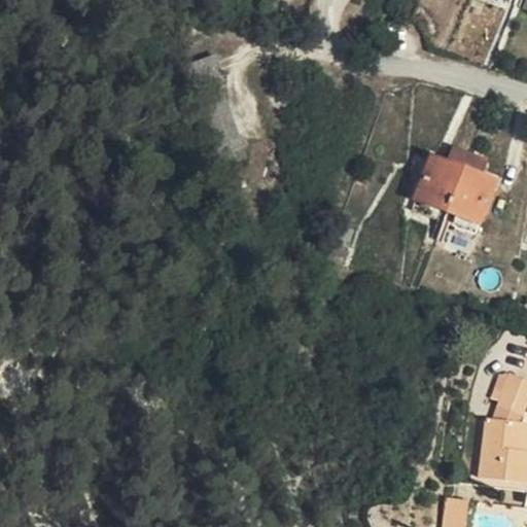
[(182,70),(191,91),(219,78),(210,58),(182,70)]
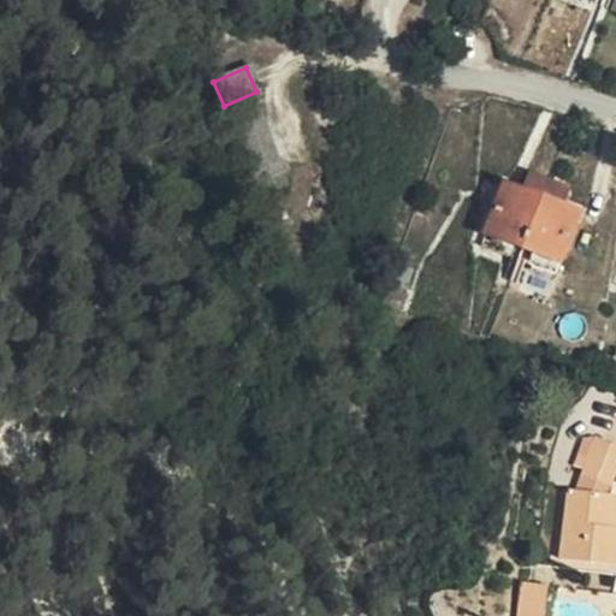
[(256,92),(224,106),(250,172),(284,159),(256,92)]
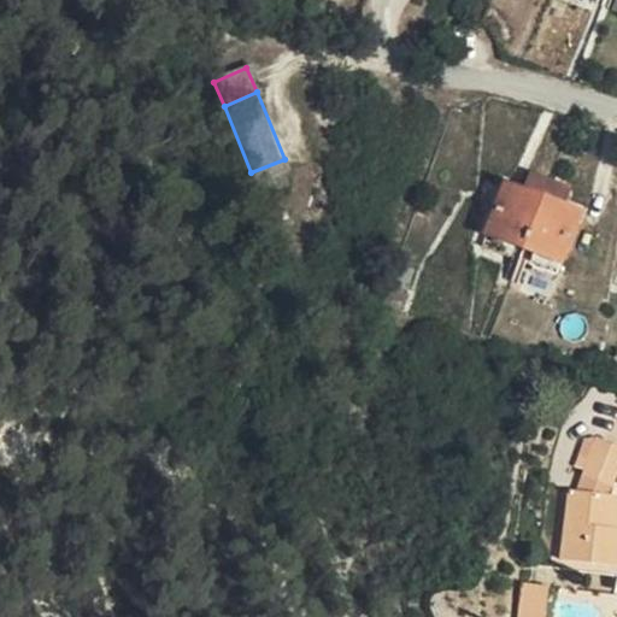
[(285,159),(251,172),(262,200),(295,186),(285,159)]
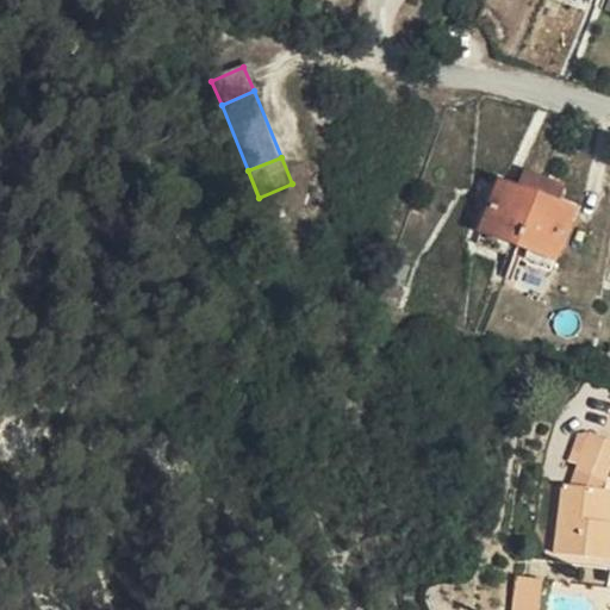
[(521,247),(558,261),(574,213),(556,207),(562,188),(527,174),(518,193),(500,187),(484,232),(521,247)]
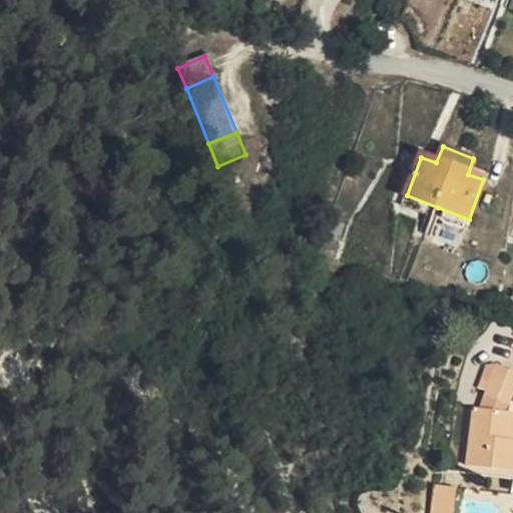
[(403,207),(434,219),(438,207),(407,195),(403,207)]
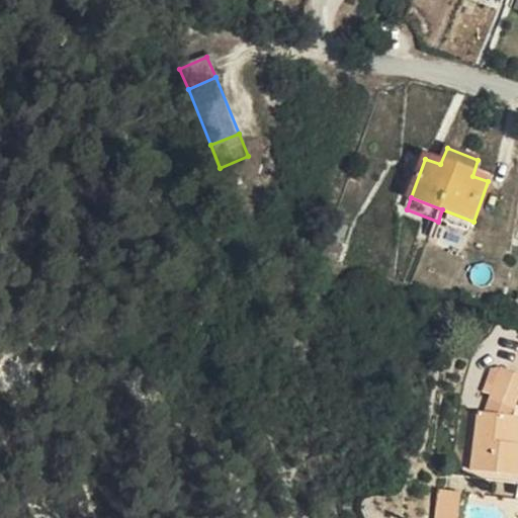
[(469,234),(473,222),(442,209),(438,222),(469,234)]
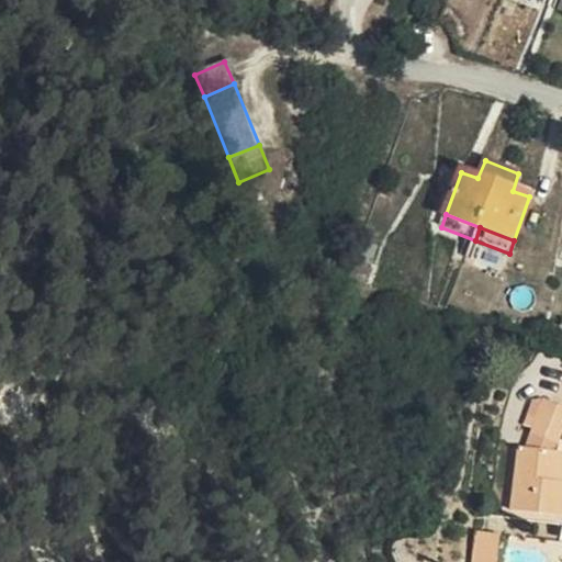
[(366,267),(357,262),(351,277),(367,282),(372,268),(367,265),(366,267)]
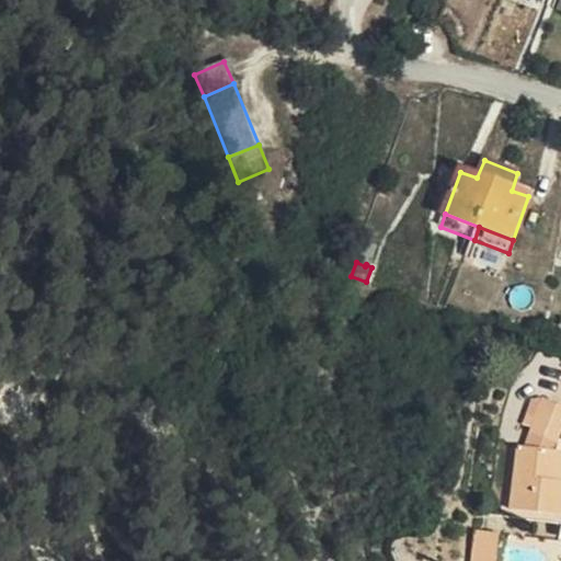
[(523,444),(515,443),(508,504),(512,504),(560,508),(560,474),(553,474),(557,447),(552,447),(553,441),(560,418),(560,400),(541,393),(539,399),(530,423),(523,444)]
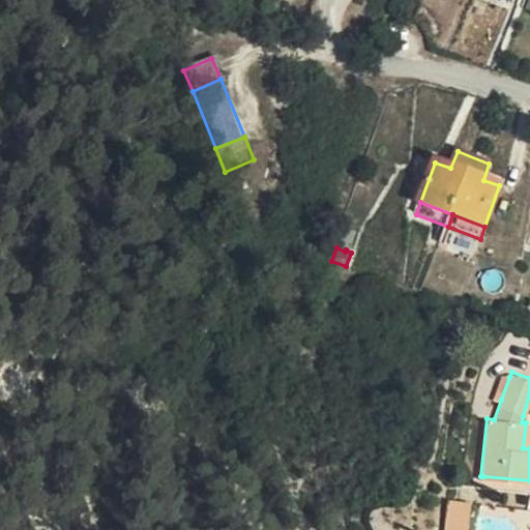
[(501,374),(493,396),(501,400),(509,377),(501,374)]
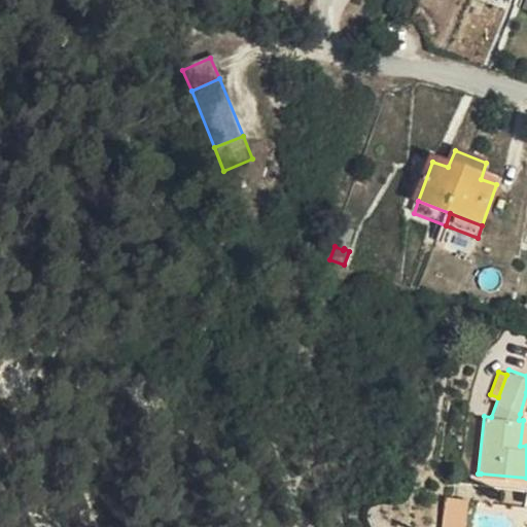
[(461,526),(465,496),(444,493),(440,526),(461,526)]
